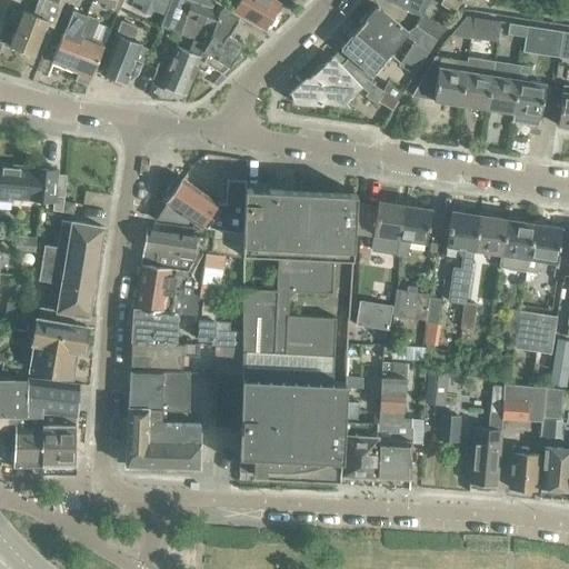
[(41,18),(47,19),(45,25),(52,28),(62,0),(37,0),(32,13),(41,18)]
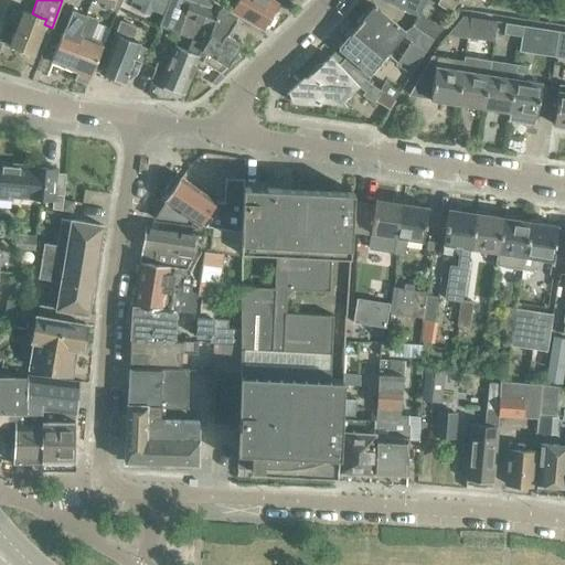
[(116,12),(119,0),(96,0),(96,1),(103,4),(102,7),(116,12)]
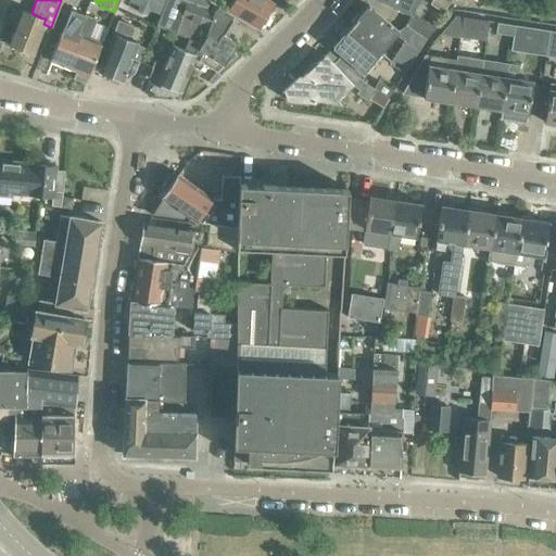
[(146,14),(149,9),(159,13),(163,0),(128,0),(129,0),(139,4),(137,11),(146,14)]
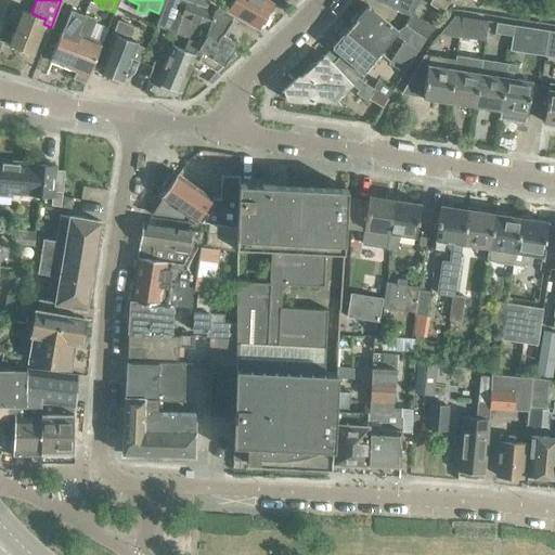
[(199,43),(201,44),(205,36),(204,36),(213,12),(205,9),(186,1),(184,0),(166,0),(155,26),(175,34),(188,39),(199,43)]
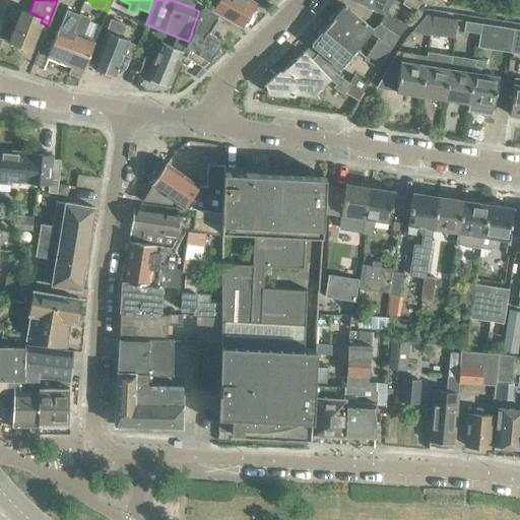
[(249,0),(215,0),(211,8),(242,24),(244,22),(247,22),(251,15),(249,12),(254,3),(249,0)]
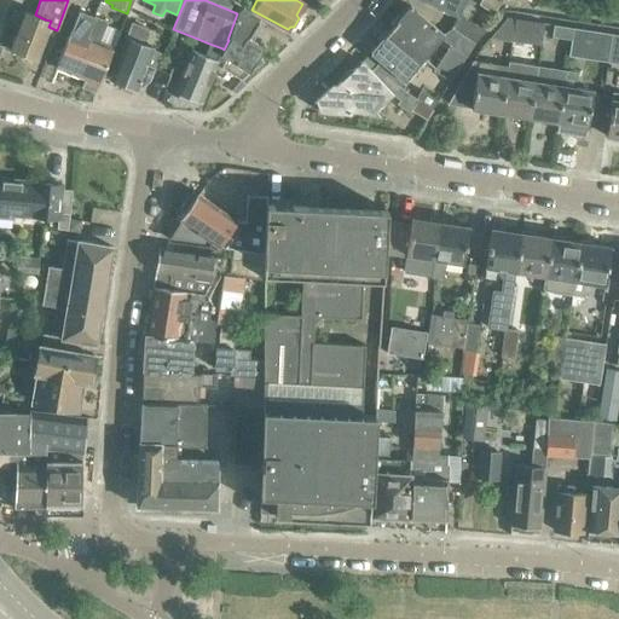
[(463,0),(422,0),(456,16),(456,17),(457,15),(463,0)]
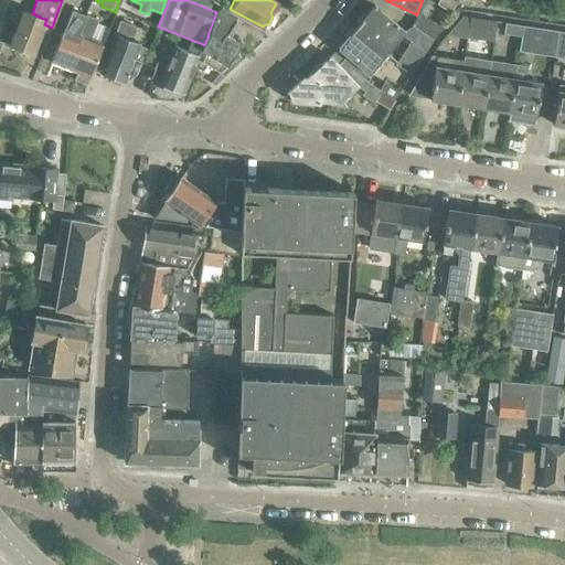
[(451,9),(456,3),(450,0),(438,0),(436,4),(449,12),(451,9)]
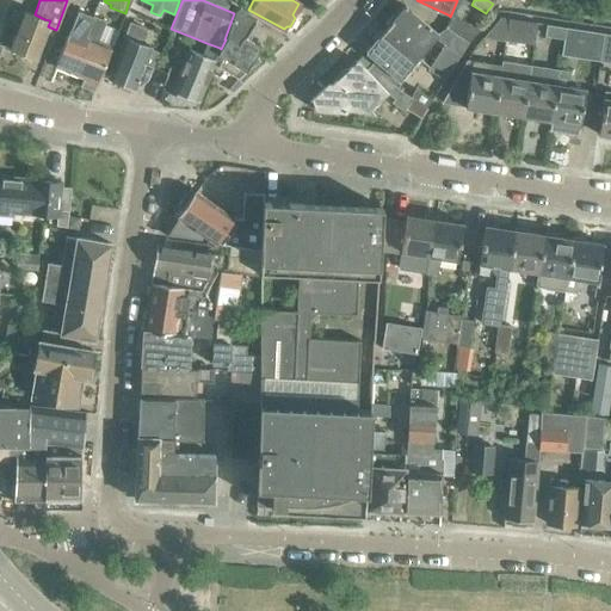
[(388,24),(384,29),(418,57),(433,38),(437,34),(436,34),(403,6),(395,16),(393,14),(387,23),(388,24)]
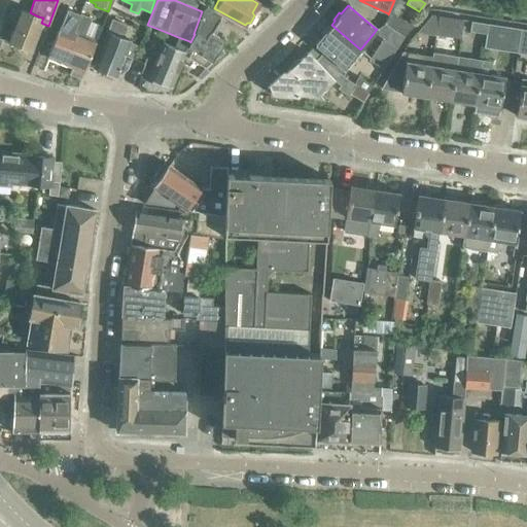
[(194,34),(195,34),(190,42),(186,47),(183,56),(204,68),(197,77),(200,79),(208,72),(206,68),(222,53),(220,49),(224,40),(210,33),(214,26),(218,29),(223,19),(203,7),(202,11),(194,34)]
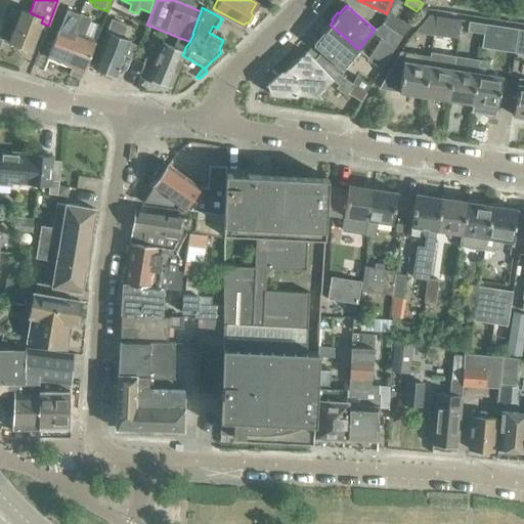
[(43,17),(38,16),(30,12),(20,9),(8,42),(30,50),(35,38),(41,23),(43,17)]
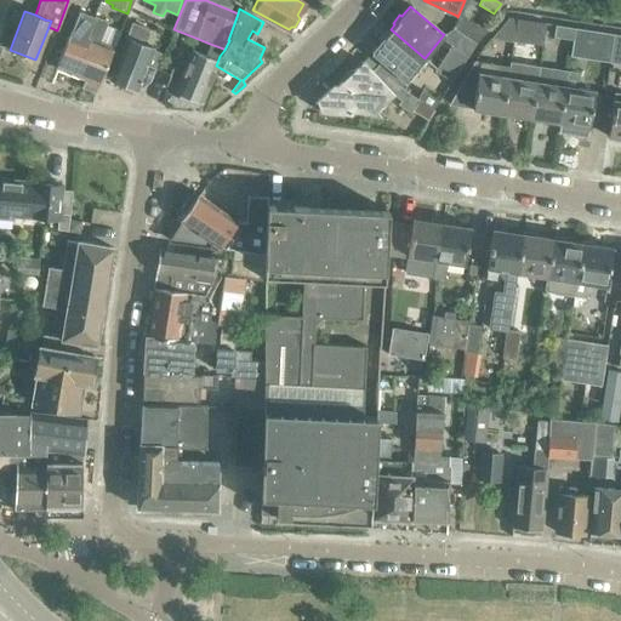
[(91,47),(95,39),(86,35),(93,16),(80,11),(72,30),(70,29),(55,68),(56,68),(53,74),(66,80),(68,73),(79,77),(84,63),(80,62),(87,46),(91,47)]
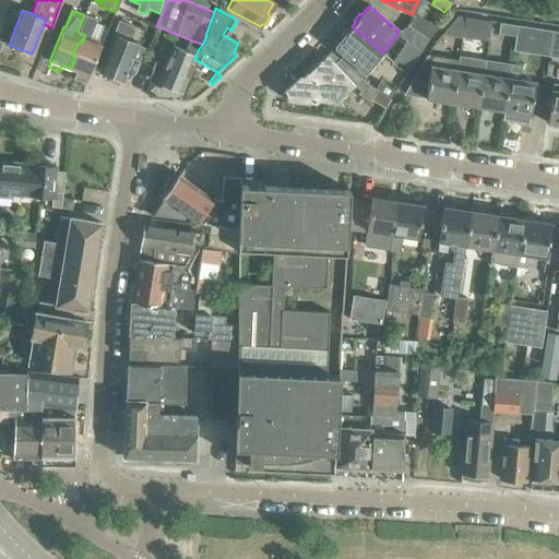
[(427,38),(438,27),(413,13),(412,15),(412,14),(406,25),(427,38)]
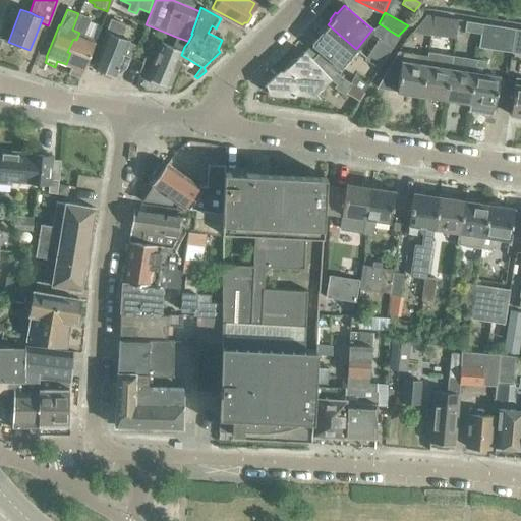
[(78,13),(72,30),(79,33),(76,40),(73,39),(67,52),(70,53),(66,64),(71,66),(68,72),(78,76),(81,70),(82,71),(95,39),(83,35),(91,18),(78,13)]
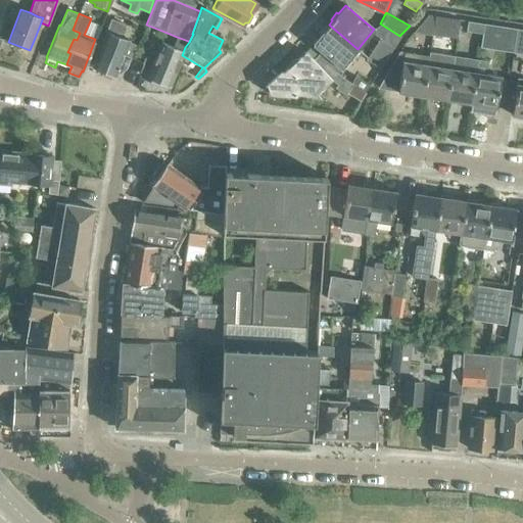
[(427,15),(413,32),(431,35),(434,16),(427,15)]
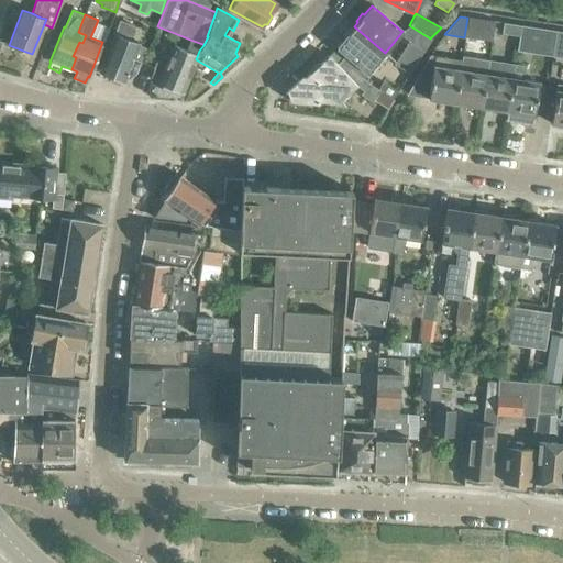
[(494,21),(467,18),(464,37),(492,41),(494,21)]
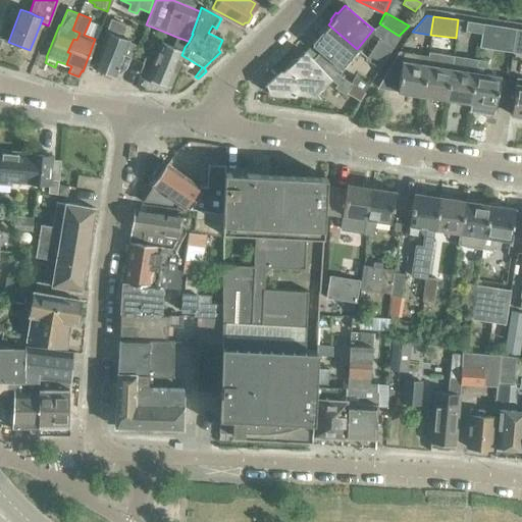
[(110,18),(105,31),(92,65),(101,69),(103,74),(108,76),(112,74),(114,75),(123,55),(129,57),(135,43),(118,36),(122,23),(110,18)]
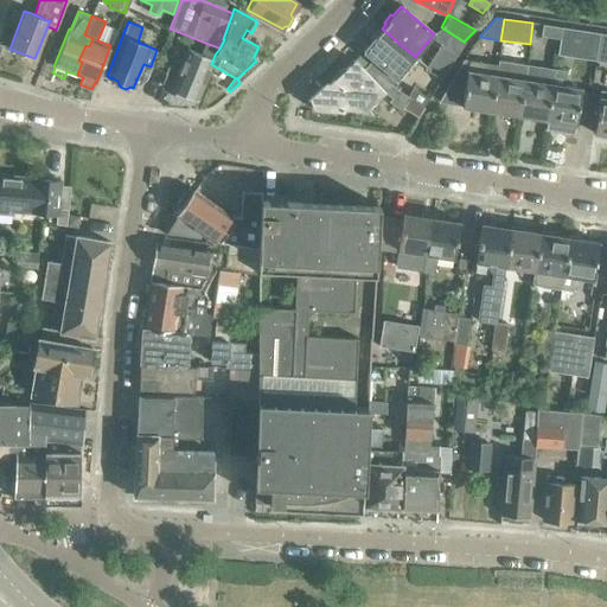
[(560,38),(561,27),(543,25),(542,34),(560,38)]
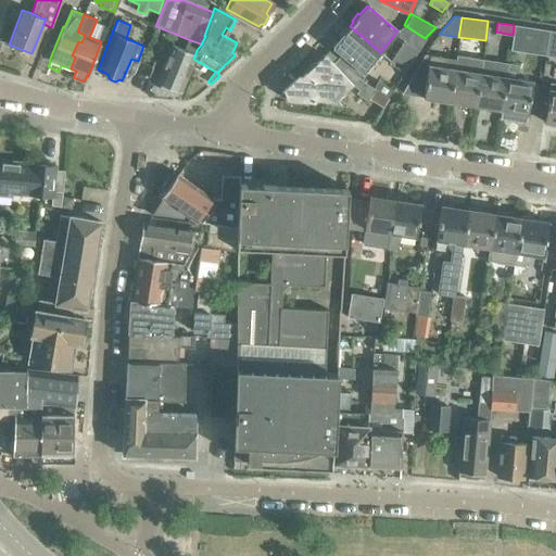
[(418,50),(425,38),(404,25),(396,30),(397,30),(394,35),(404,41),(404,40),(418,50)]
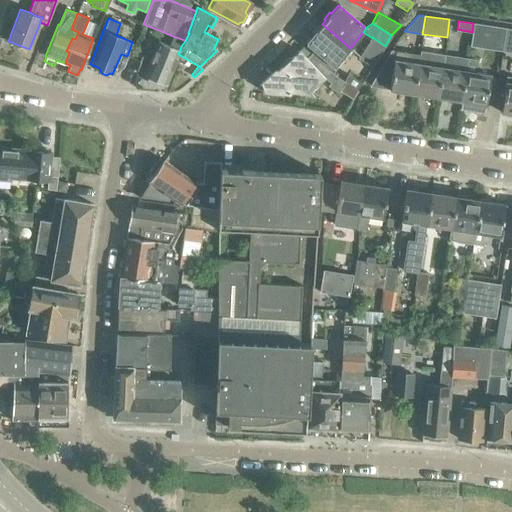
[(473,23),(472,32),(471,36),(480,38),(481,33),(493,35),(491,47),(502,49),(506,28),(473,23)]
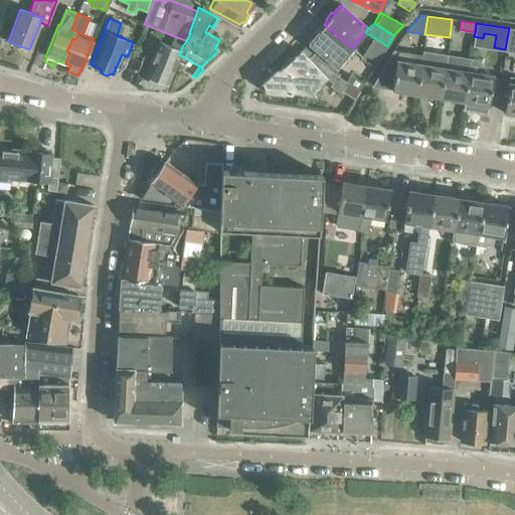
[(315,50),(312,54),(322,63),(332,71),(335,67),(335,68),(347,53),(351,57),(356,51),(352,48),(324,24),(322,26),(320,25),(314,32),(316,33),(307,44),(315,50)]
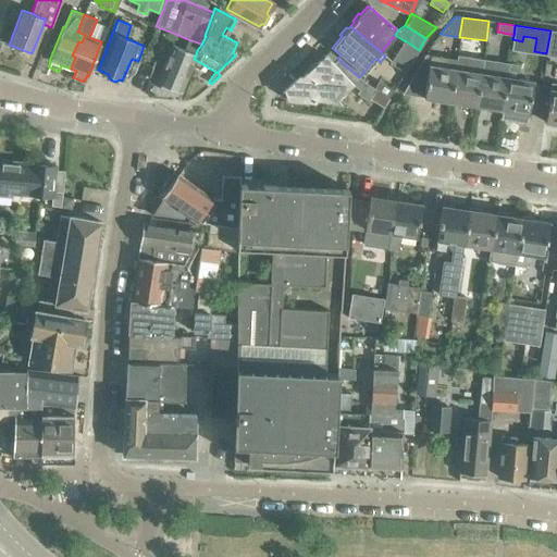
[(556,57),(556,31),(551,31),(546,53),(546,56),(556,57)]
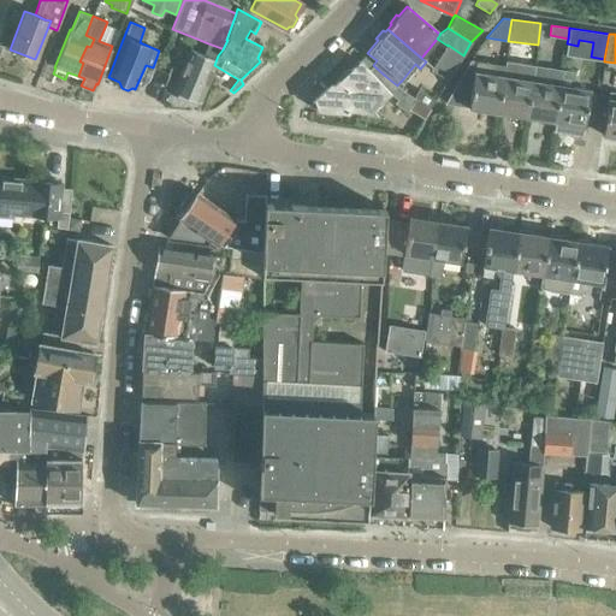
[(200,101),(214,65),(218,55),(223,49),(221,48),(208,43),(203,55),(189,49),(181,71),(173,88),(172,92),(200,101)]
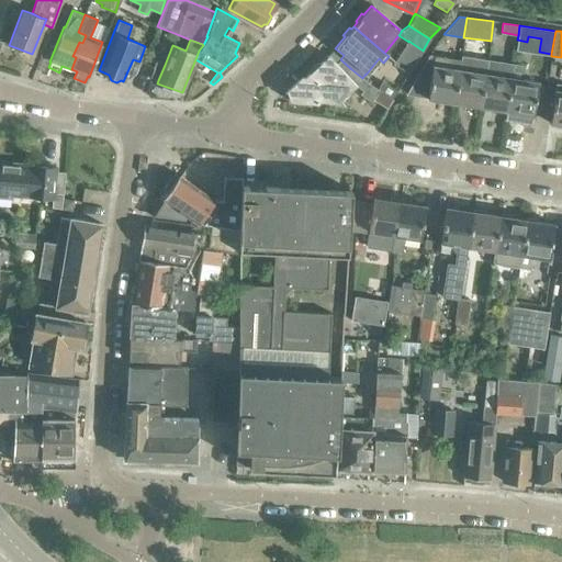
[(408,42),(394,63),(408,72),(423,51),(408,41),(408,42)]
